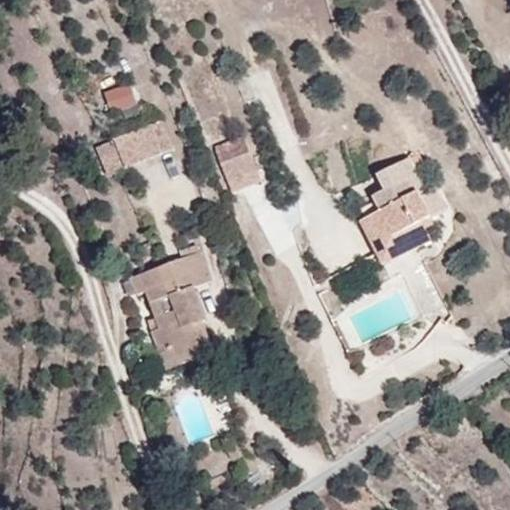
[(106,114),(135,109),(130,87),(102,92),(106,114)]
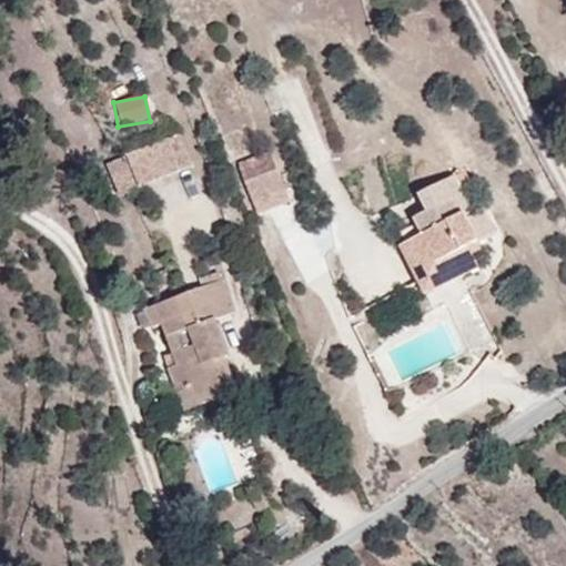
[(179,135),(103,163),(115,198),(191,170),(179,135)]
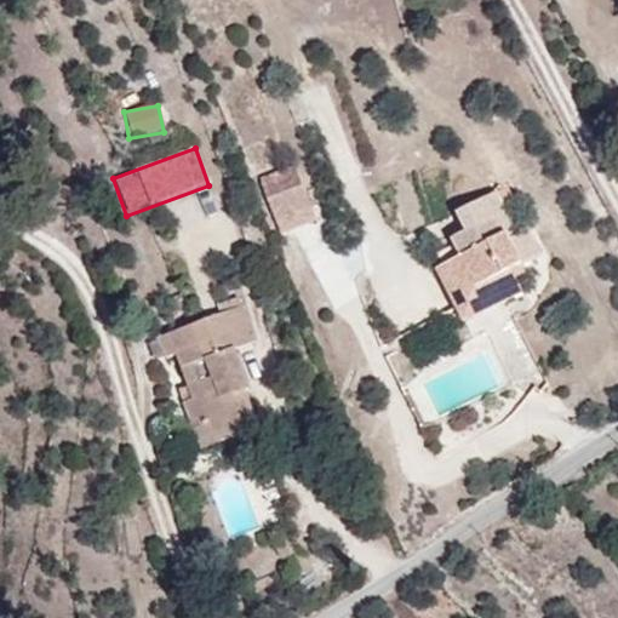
[(256,181),(278,236),(316,222),(296,165),(256,181)]
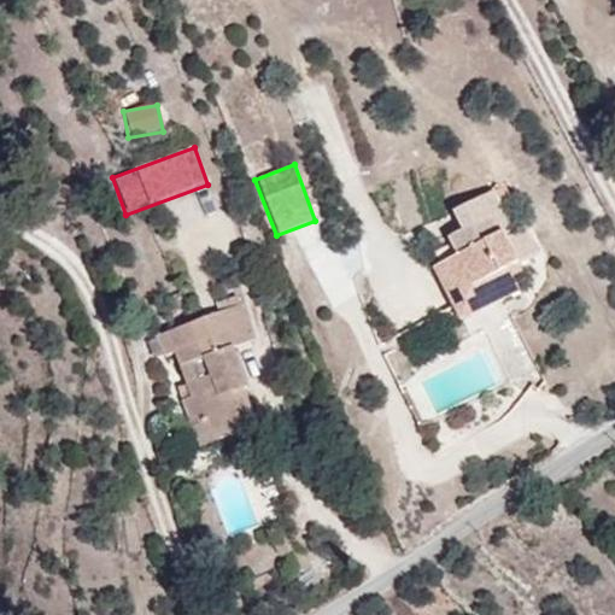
[(515,232),(495,188),(454,206),(462,224),(449,232),(456,249),(432,263),(460,318),(521,288),(511,267),(542,251),(528,226),(515,232)]
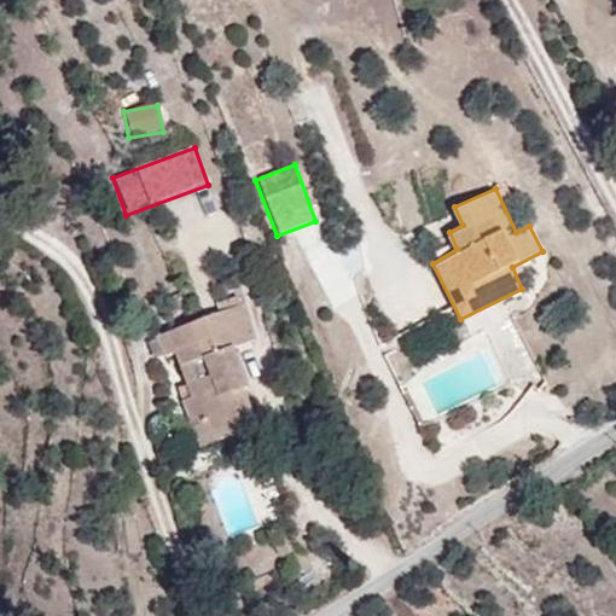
[(260,336),(245,302),(156,335),(164,355),(174,350),(190,395),(181,399),(199,447),(263,418),(232,344),(260,336)]
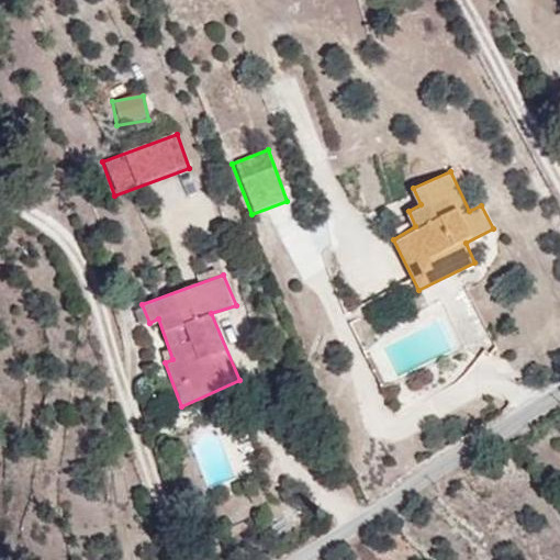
All buildings are outlined.
